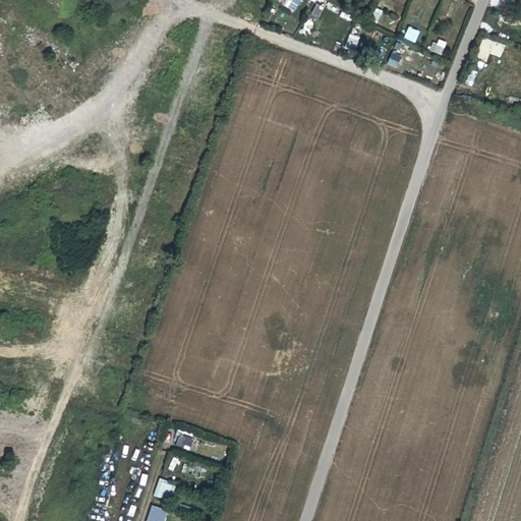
[(411,42),(420,46),(423,38),(414,34),(411,42)]
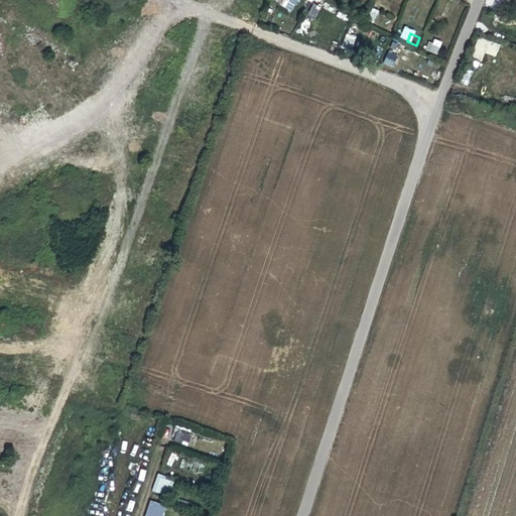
[(429,42),(425,51),(437,55),(441,44),(434,41),(433,44),(429,42)]
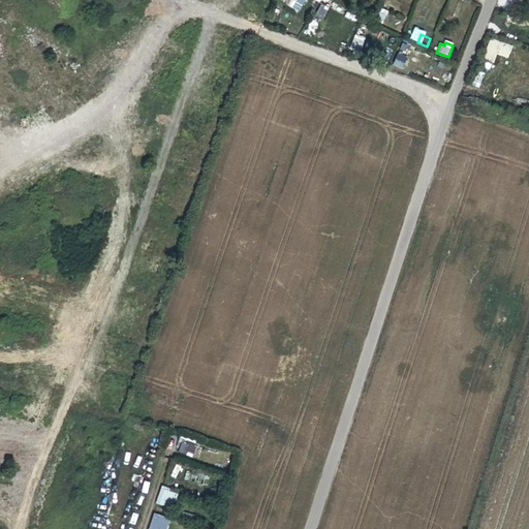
[(155,200),(152,212),(159,215),(158,218),(166,220),(170,206),(155,200)]
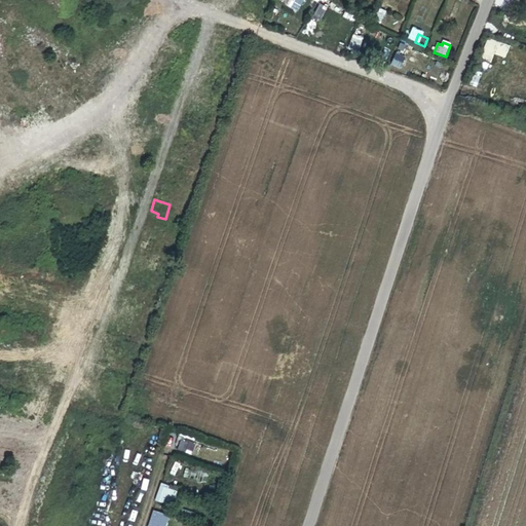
[(196,442),(182,437),(178,451),(192,455),(196,442)]
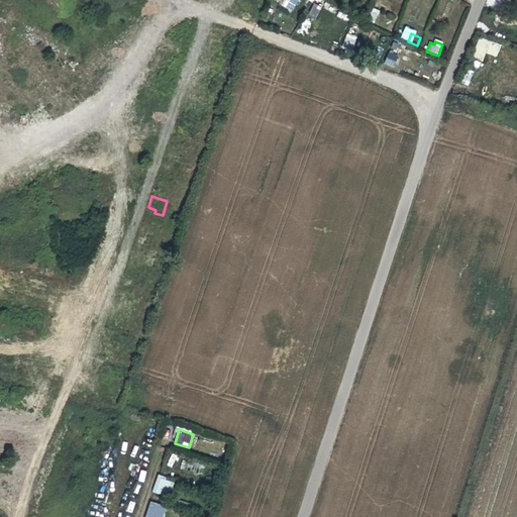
[(183,463),(169,458),(166,469),(180,474),(183,463)]
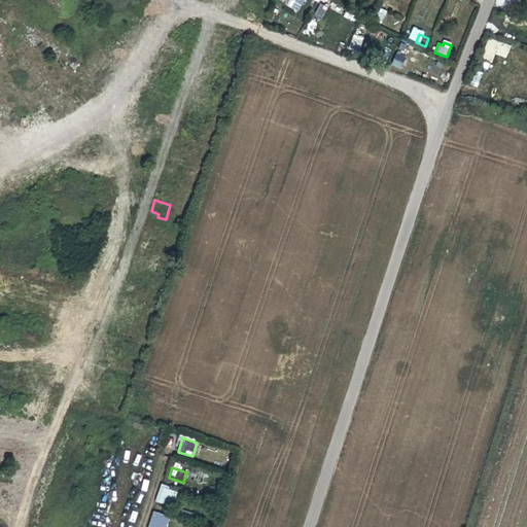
[(162,488),(155,503),(173,508),(178,493),(162,488)]
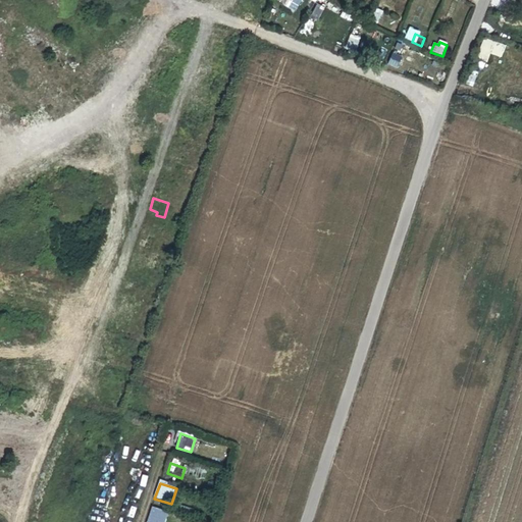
[(152,507),(147,521),(159,521),(163,511),(152,507)]
